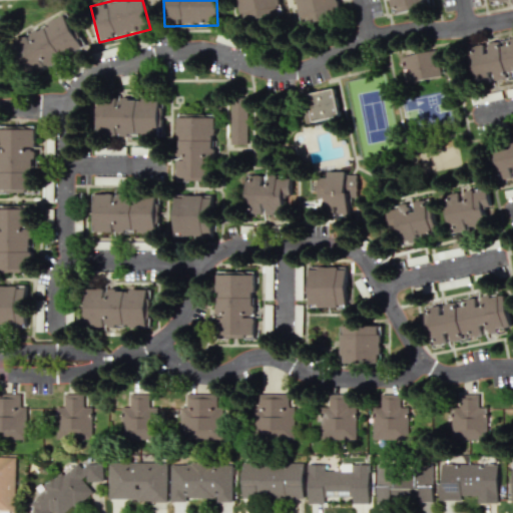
[(237,0),(239,19),(279,16),(278,0),(237,0)]
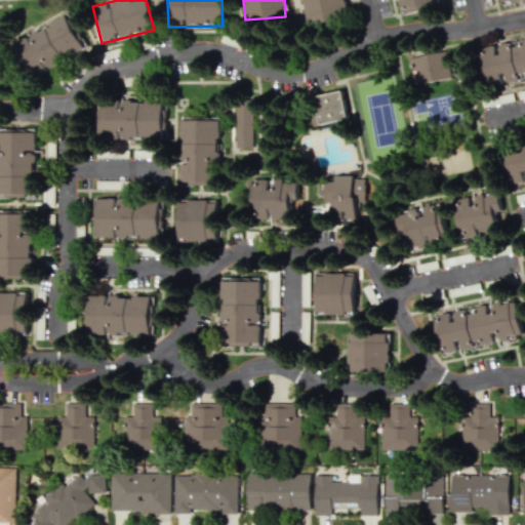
[(303,0),(306,23),(347,18),(344,0),(303,0)]
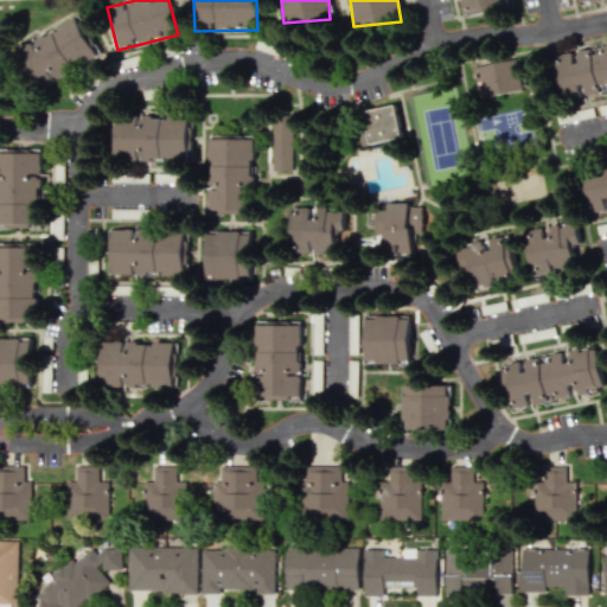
[(508,6),(506,0),(460,0),(464,14),(508,6)]
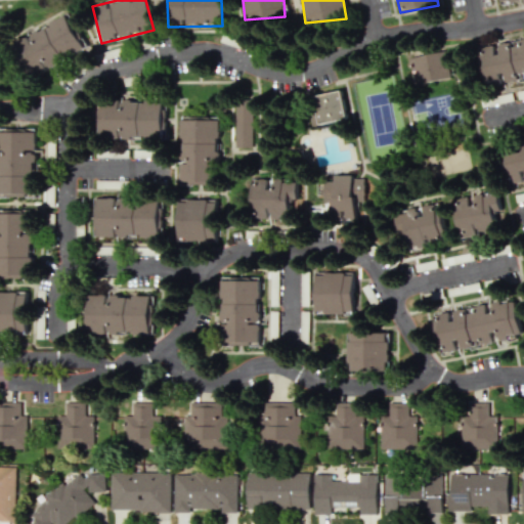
[(11,44),(29,79),(86,50),(69,14),(11,44)]
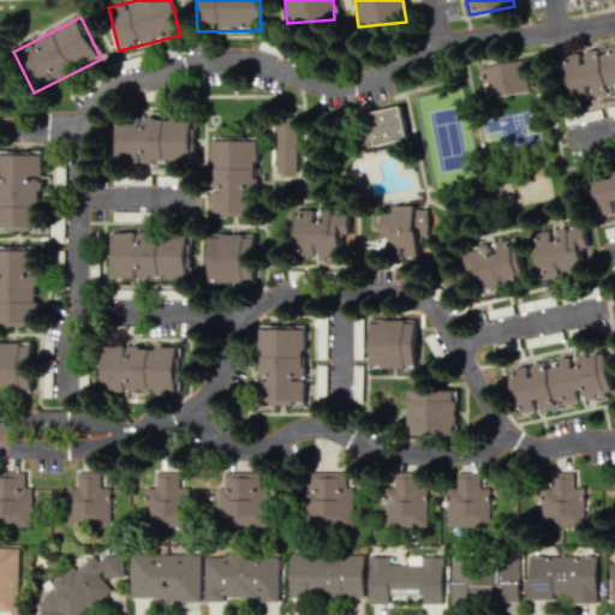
[(257,49),(281,55),(284,48),(260,42),(257,49)]
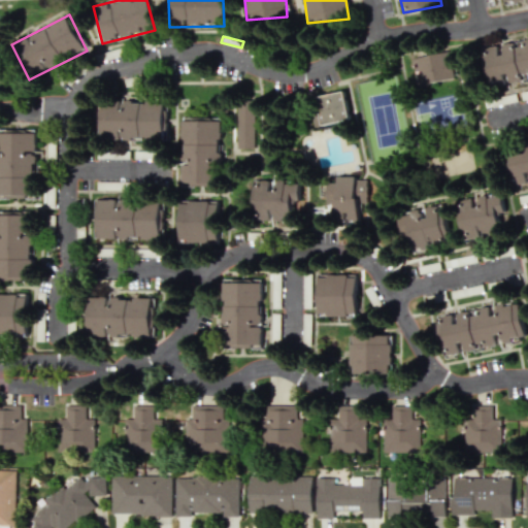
[(527,38),(486,46),(493,86),(527,78),(527,38)]
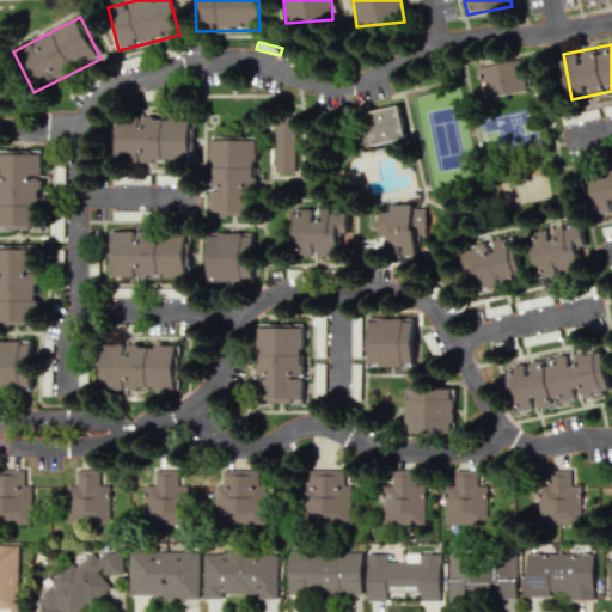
[(482,97),(526,92),(522,60),(478,66),(482,97)]
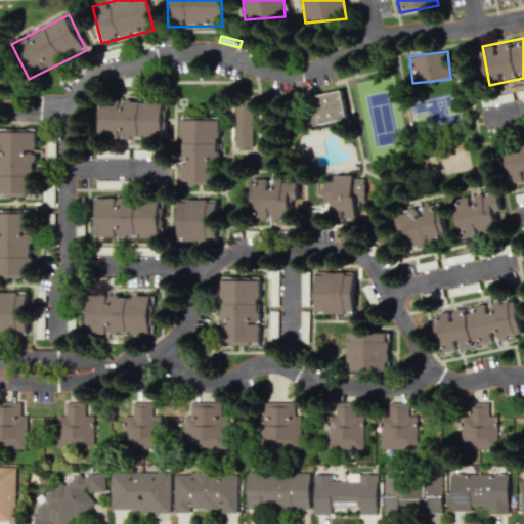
[(313,96),(318,125),(347,119),(341,90),(313,96)]
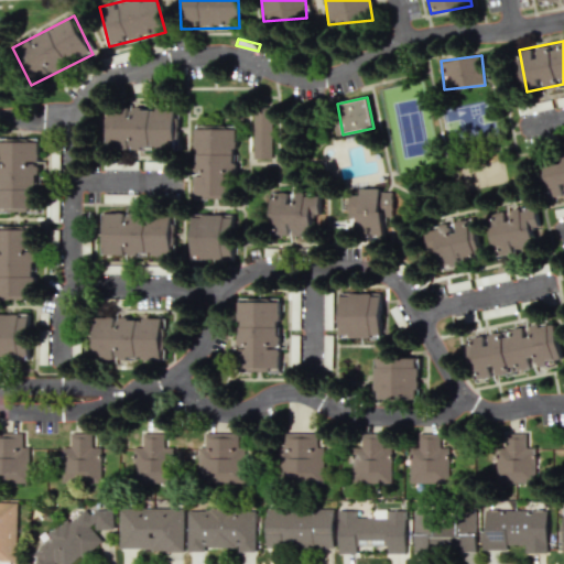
[(464,106),(467,125),(472,123),(474,132),(494,128),(492,120),(487,121),(485,111),(488,110),(487,101),(464,106)]
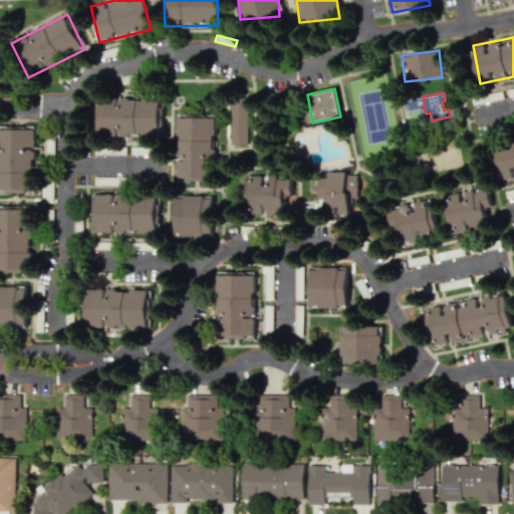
[(246,144),(248,96),(231,96),(230,144),(246,144)]
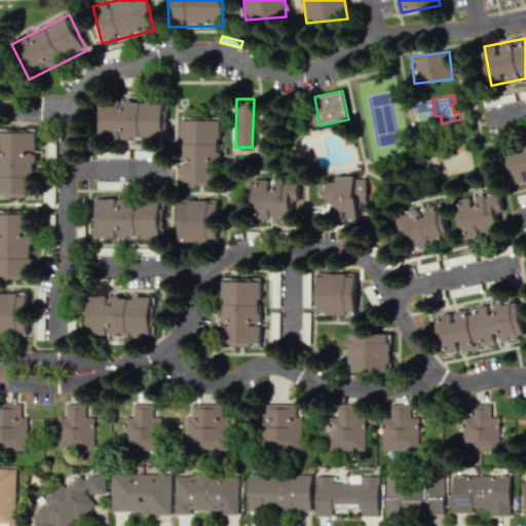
[(101,140),(165,139),(164,101),(101,101),(101,140)]
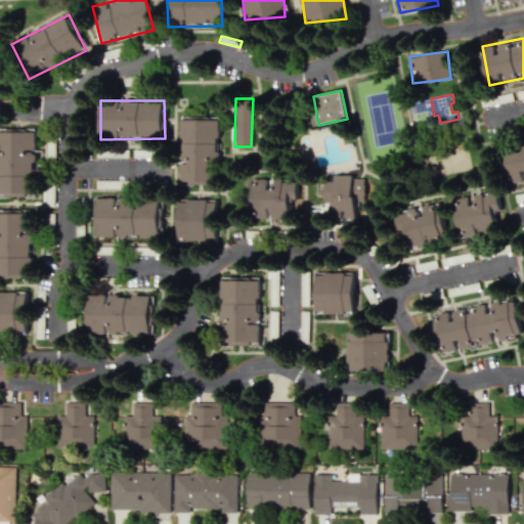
[(180,184),(218,183),(217,117),(179,118),(180,184)]
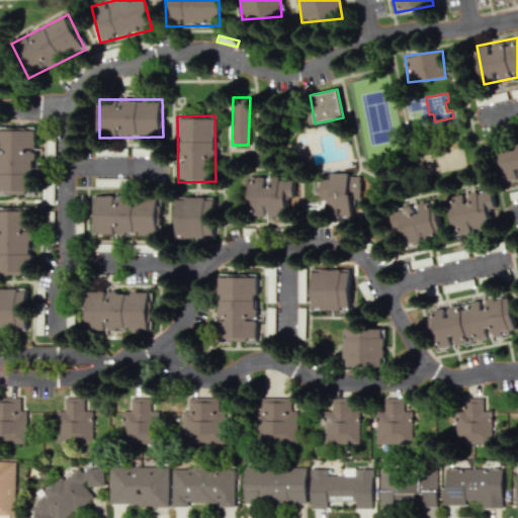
[(0,190),(35,191),(35,126),(0,126),(0,190)]
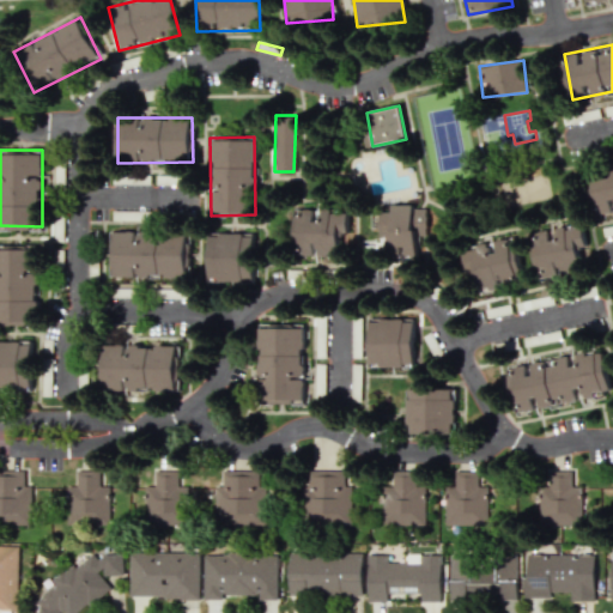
[(595,214),(612,210),(612,163),(587,169),(595,214)]
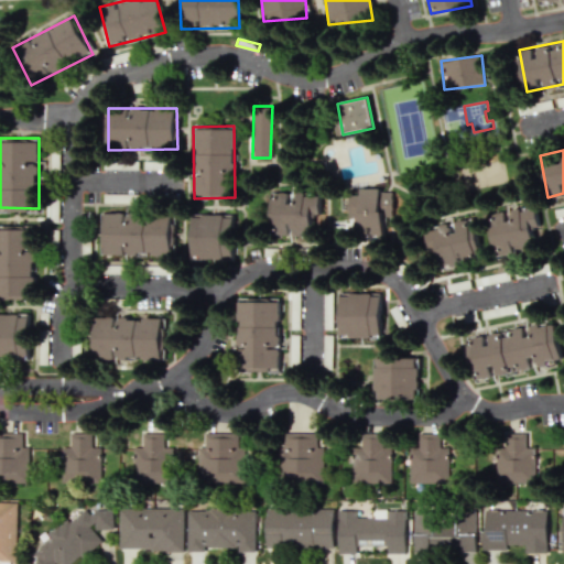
[(381,188),(359,187),(359,195),(347,195),(347,219),(356,219),(356,236),(381,237),(381,188)]
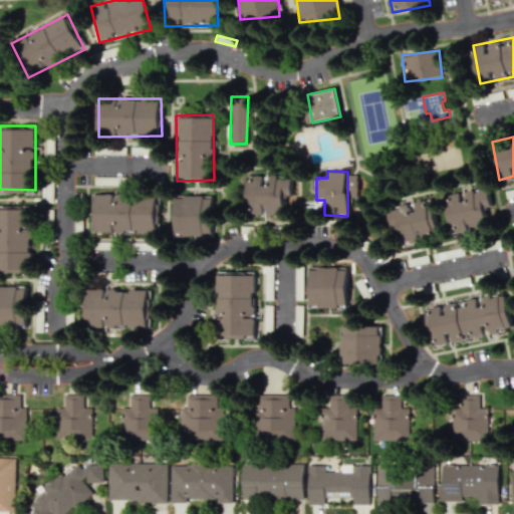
[(347,197),(357,197),(358,175),(348,175),(347,197)]
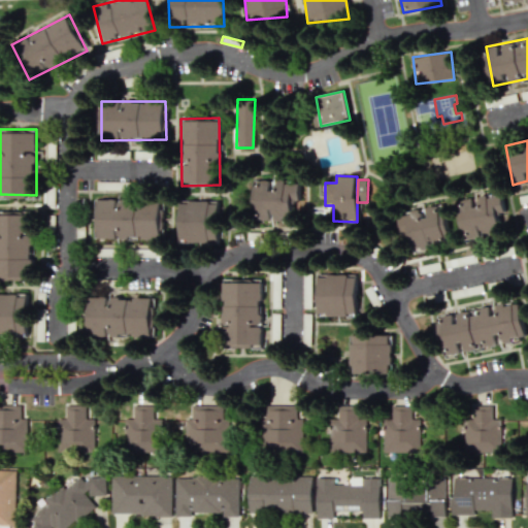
[(253,221),(296,222),(296,210),(291,210),(292,200),(299,200),(299,182),(254,180),(253,221)]
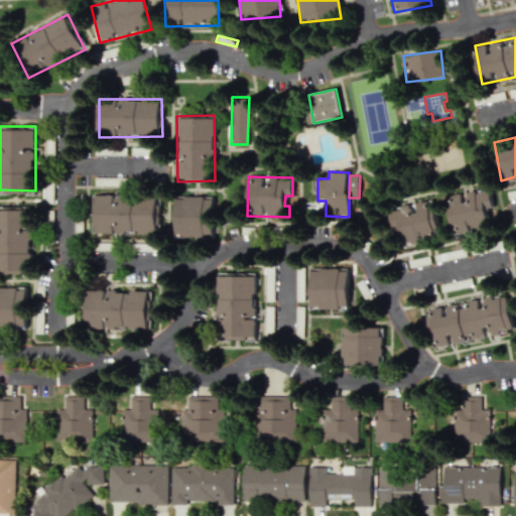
[(489,228),(486,208),(492,207),(489,188),(443,196),(449,234),(489,228)]
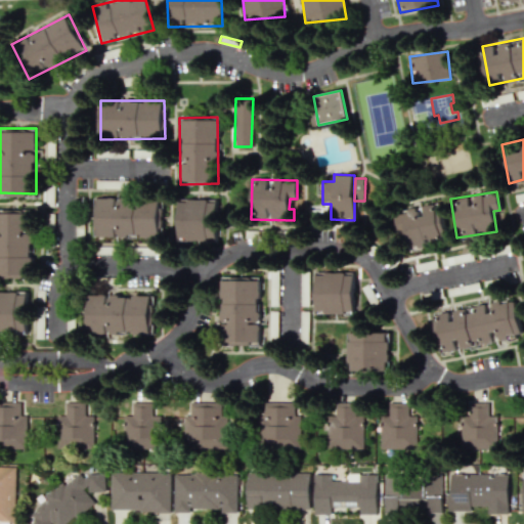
[(98,198),(97,236),(162,237),(162,200),(98,198)]
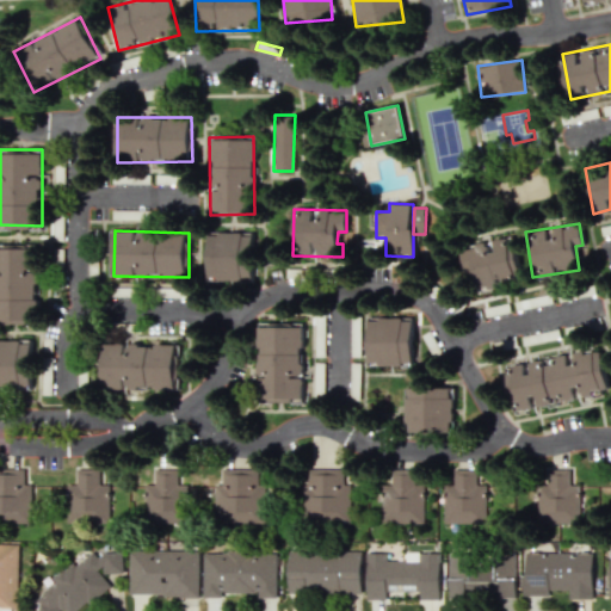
[(207,282),(253,281),(252,233),(207,233),(207,282)]
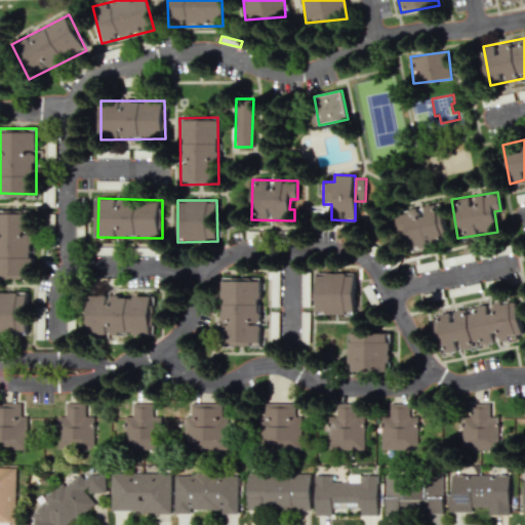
[(395,213),(398,232),(405,231),(408,250),(433,246),(432,241),(446,239),(440,204),(395,213)]
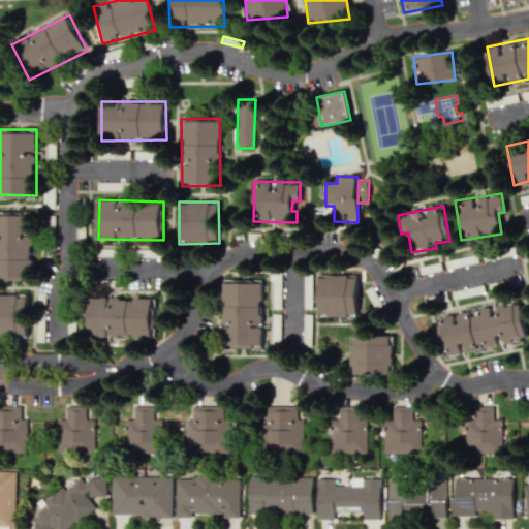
[(0,279),(31,280),(31,211),(0,211),(0,279)]
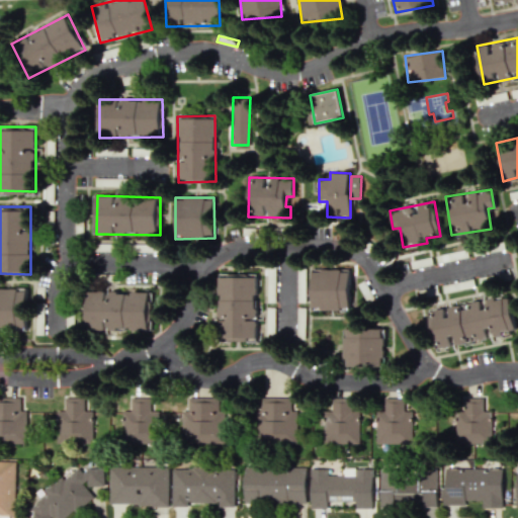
[(348,268),(311,270),(312,311),(350,310),(348,268)]
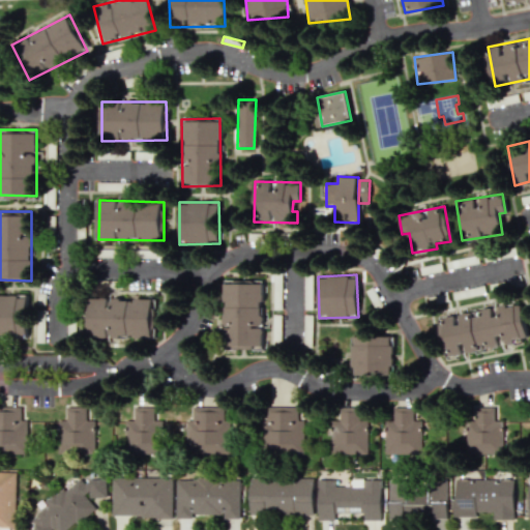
[(223,282),(223,349),(262,349),(262,281),(223,282)]
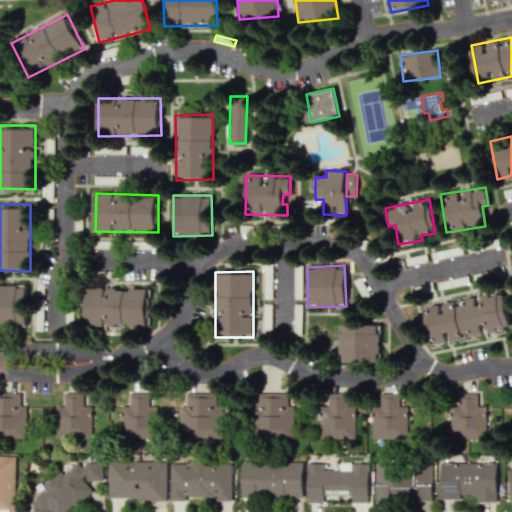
[(0,324),(26,325),(26,285),(0,284),(0,324)]
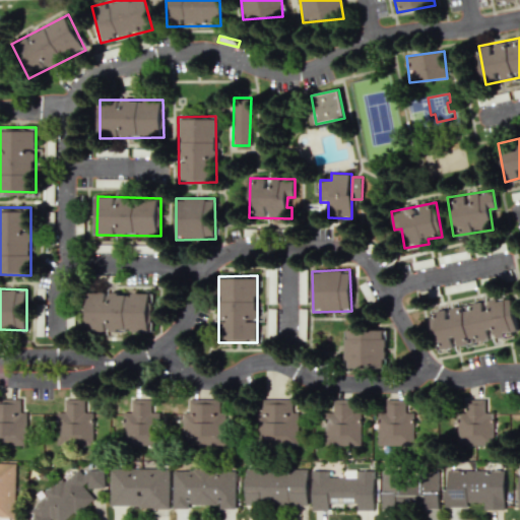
[(87,294),(87,331),(152,331),(152,294),(87,294)]
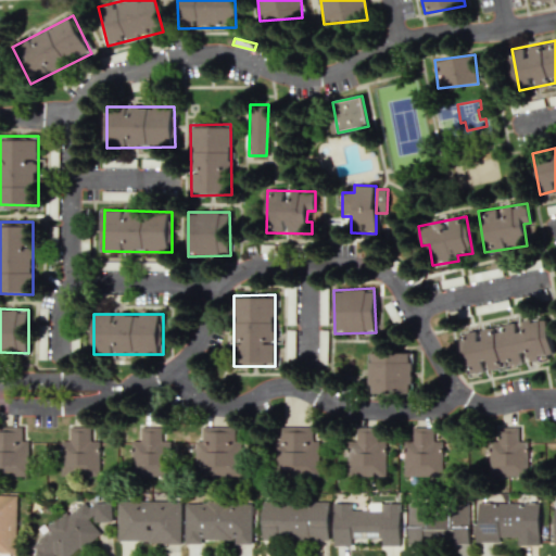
[(459,332),(466,376),(487,373),(487,369),(553,358),(546,318),(459,332)]
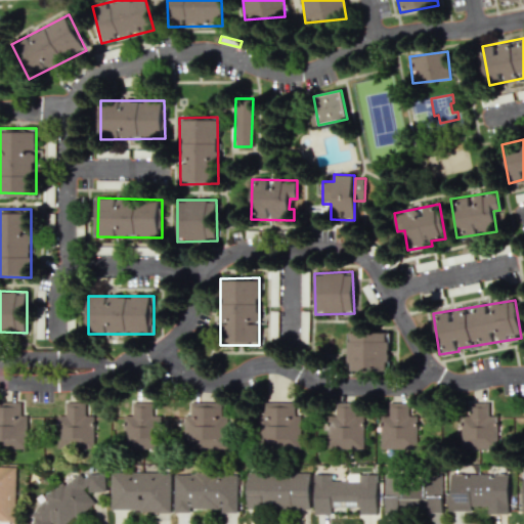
[(389,333),(347,333),(346,370),(389,370),(389,333)]
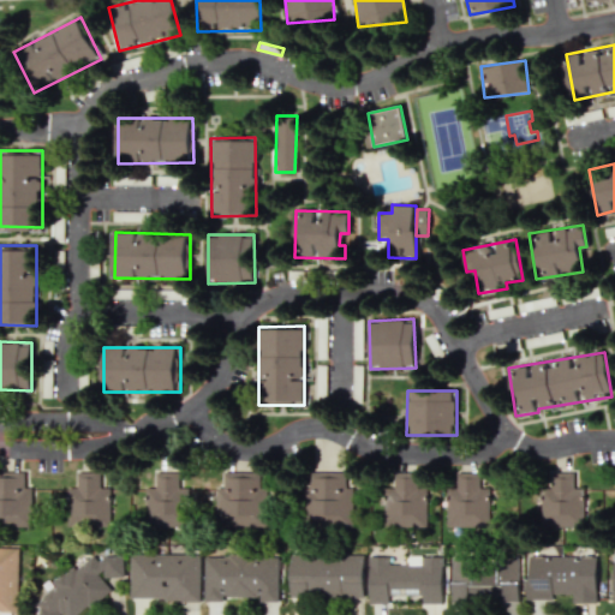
[(216,527),(266,526),(264,471),(215,472),(216,527)]
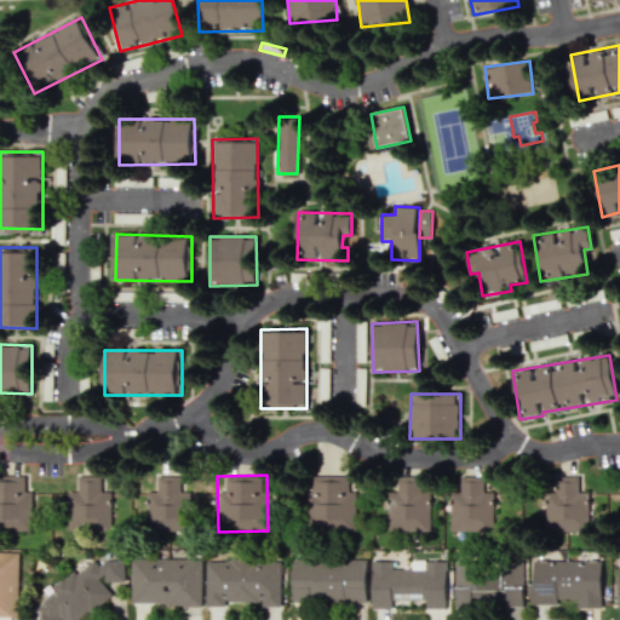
[(311,475),(310,494),(304,494),(304,530),(355,530),(355,493),(349,493),(349,475),(311,475)]
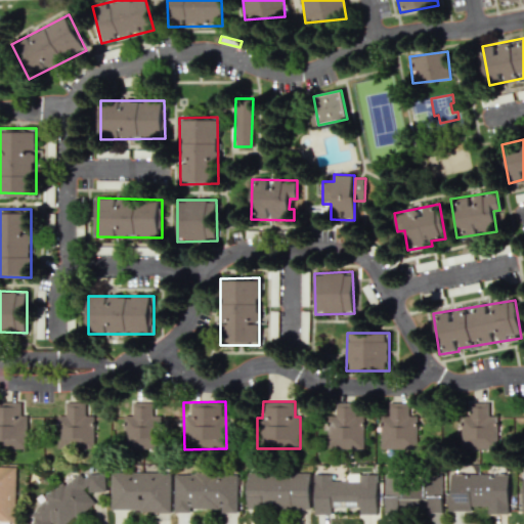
[(0,448),(27,448),(27,416),(19,416),(19,402),(0,402),(0,448)]
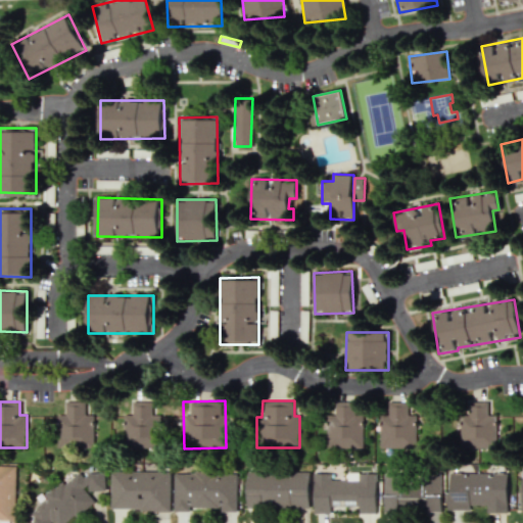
[(93,446),(93,414),(87,414),(87,401),(65,401),(65,415),(56,415),(57,447),(93,446)]
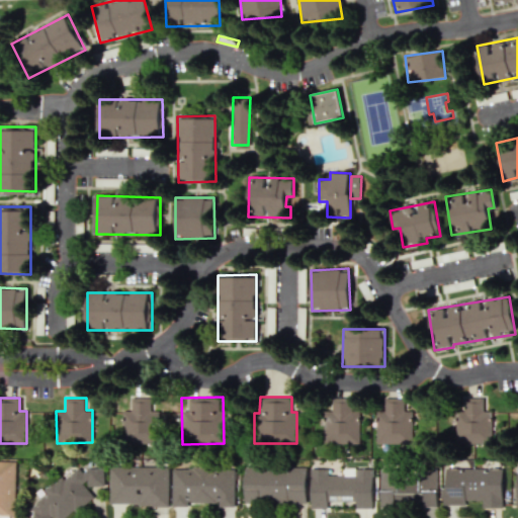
[(123,443),(154,443),(155,399),(123,398),(123,443)]
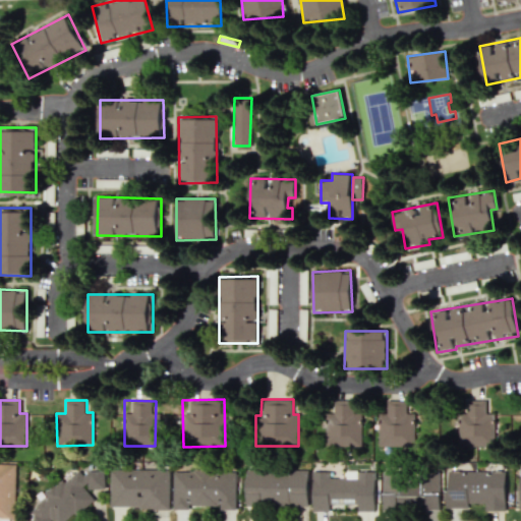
[(361,446),(361,412),(356,412),(356,400),(333,400),(333,413),(325,413),(325,445),(361,446)]
